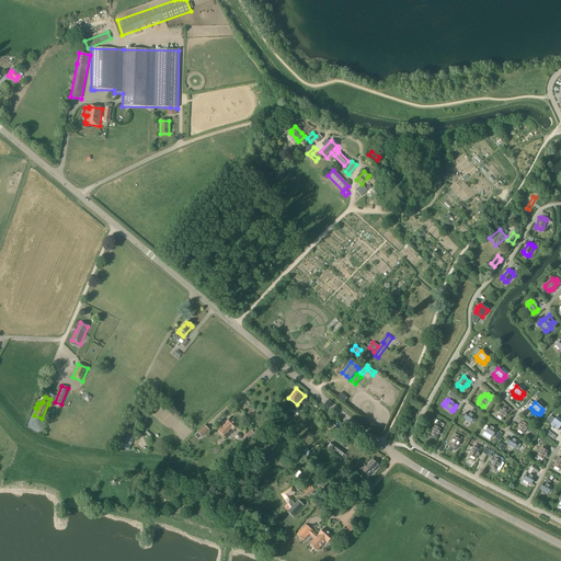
[(508,412),(502,408),(496,415),(497,416),(496,418),(501,421),(502,419),(503,420),(504,416),(505,418),(507,415),(506,415),(508,412)]
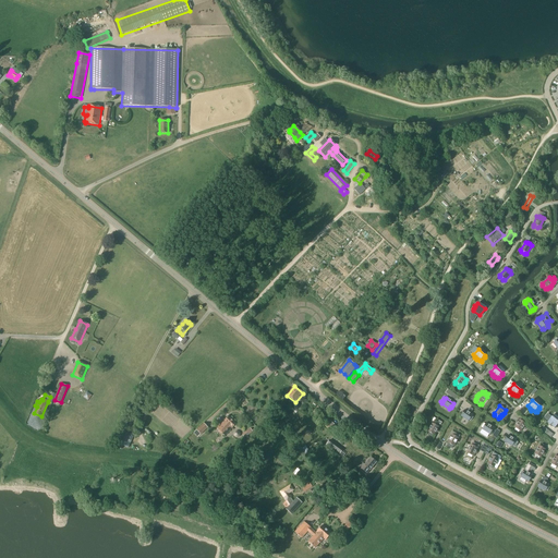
[(462,414),(460,416),(469,422),(469,421),(471,422),(473,417),(472,416),(472,415),(464,410),(463,412),(462,412),(461,413),(462,414)]
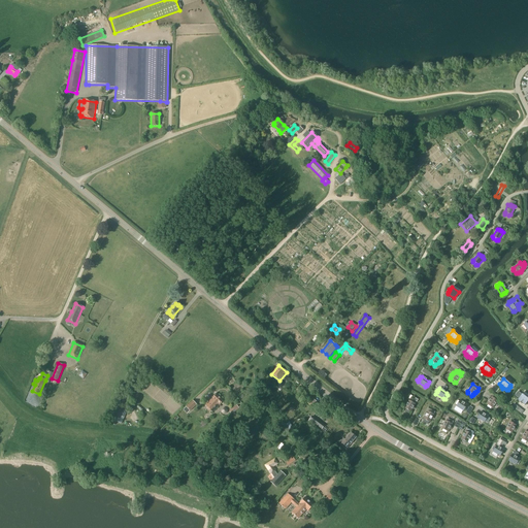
[(527,398),(522,394),(522,395),(518,399),(518,400),(520,402),(521,404),(522,403),(525,405),(525,404),(527,405),(527,403),(527,398)]
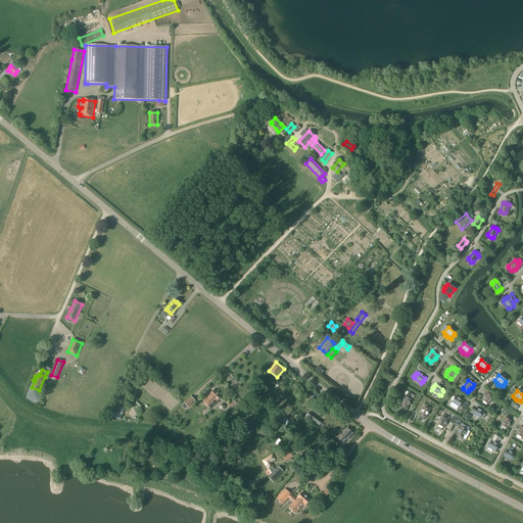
[(210,394),(205,400),(203,401),(210,409),(218,401),(221,398),(214,391),(210,394)]
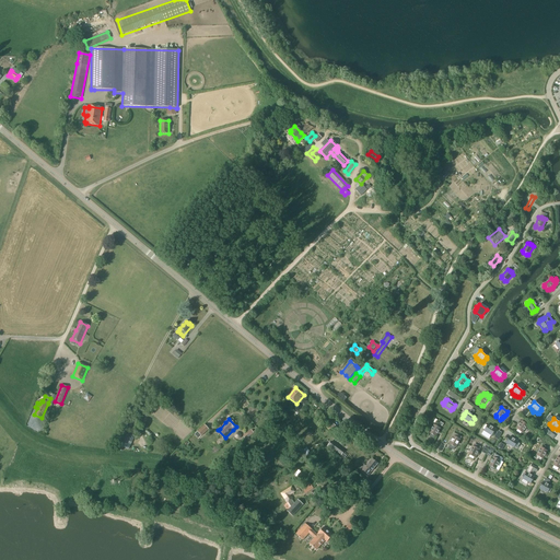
[(525,419),(523,422),(522,421),(520,424),(518,423),(517,426),(518,427),(516,429),(517,430),(516,431),(520,434),(521,432),(522,433),(527,426),(525,424),(527,421),(525,419)]
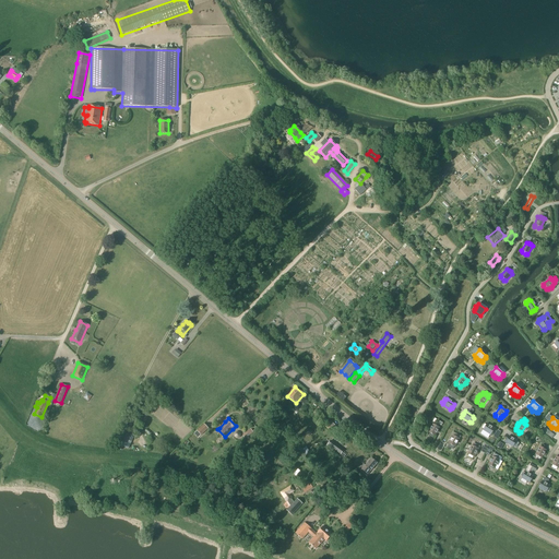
[(330,431),(334,426),(330,421),(324,427),(330,431)]
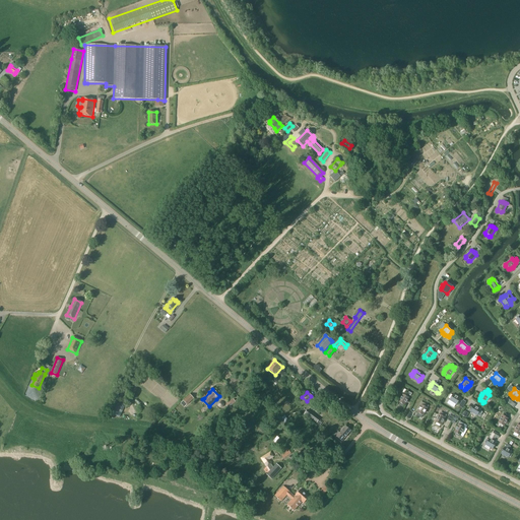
[(190,394),(183,401),(188,405),(194,399),(190,394)]
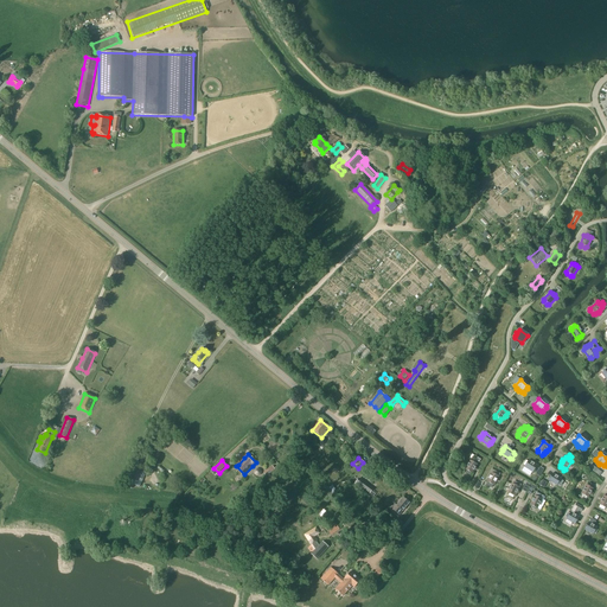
[(470,473),(472,474),(477,465),(475,465),(477,462),(472,460),(471,462),(470,461),(465,471),(467,472),(466,473),(468,474),(470,473)]
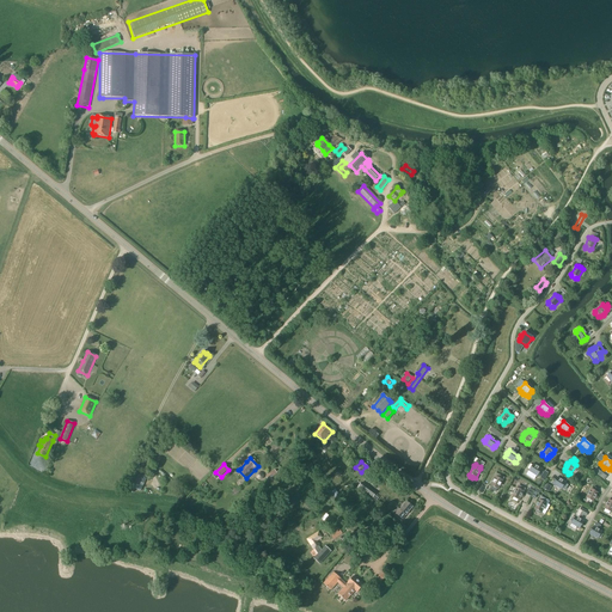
[(540,472),(542,470),(533,464),(532,465),(531,465),(527,469),(530,470),(528,471),(537,477),(538,475),(539,475),(542,473),(540,472)]
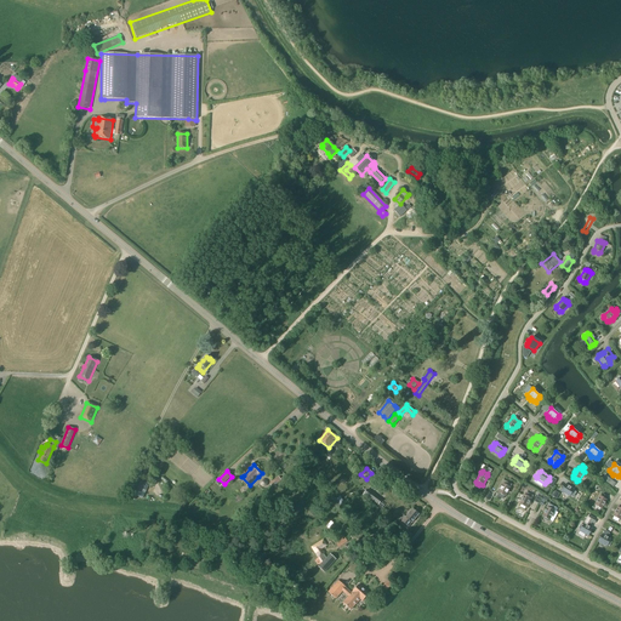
[(130,493),(134,494),(141,479),(137,477),(130,493)]
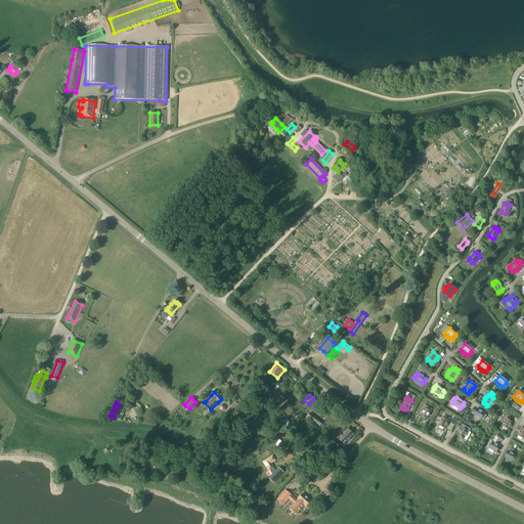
[(120,421),(125,410),(127,411),(128,408),(126,407),(119,404),(113,417),(113,418),(120,421)]
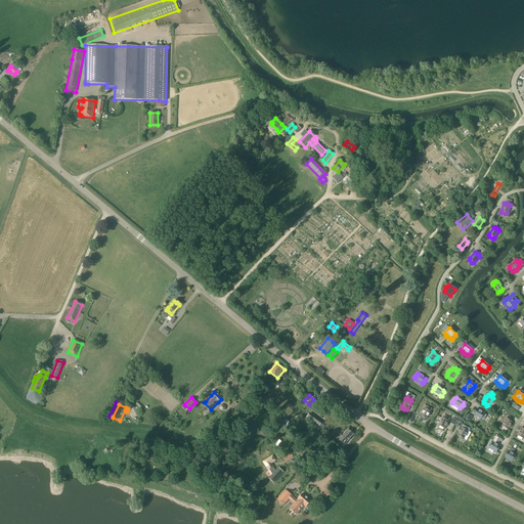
[(424,419),(426,420),(430,411),(429,411),(430,409),(426,407),(425,409),(424,408),(420,417),(422,418),(422,419),(423,420),(424,419)]
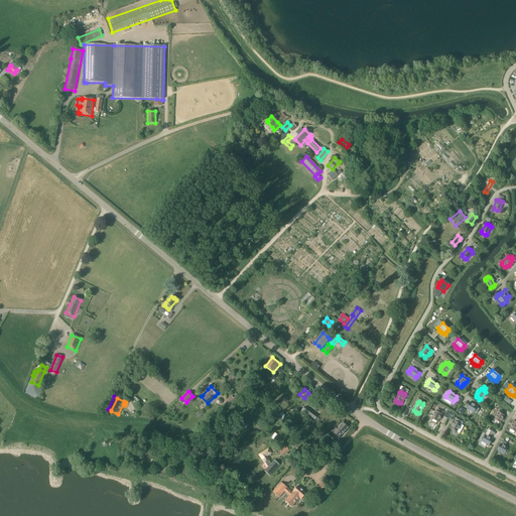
[(467,406),(466,408),(473,413),(474,412),(475,413),(478,409),(476,408),(477,407),(470,402),(468,404),(466,406),(467,406)]
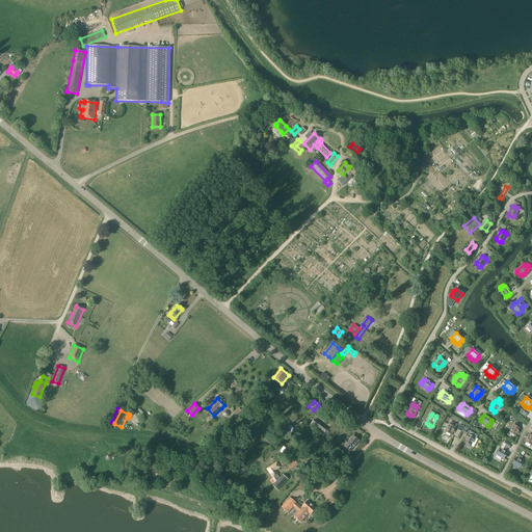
[(313,424),(316,428),(316,429),(323,434),(325,430),(319,425),(318,425),(314,422),(313,424)]
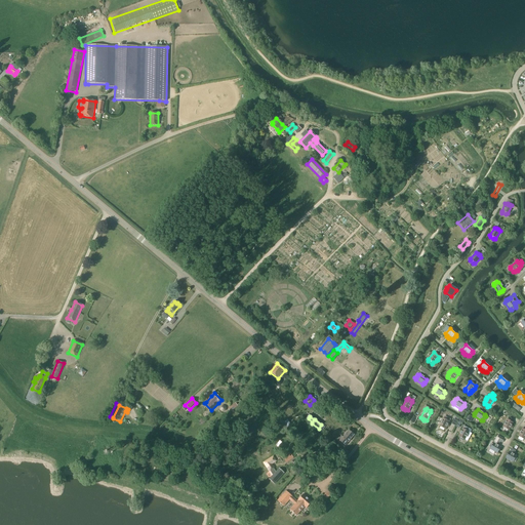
[(443,429),(445,431),(449,422),(448,421),(449,420),(445,418),(444,419),(443,419),(439,427),(441,428),(440,429),(442,430),(443,429)]
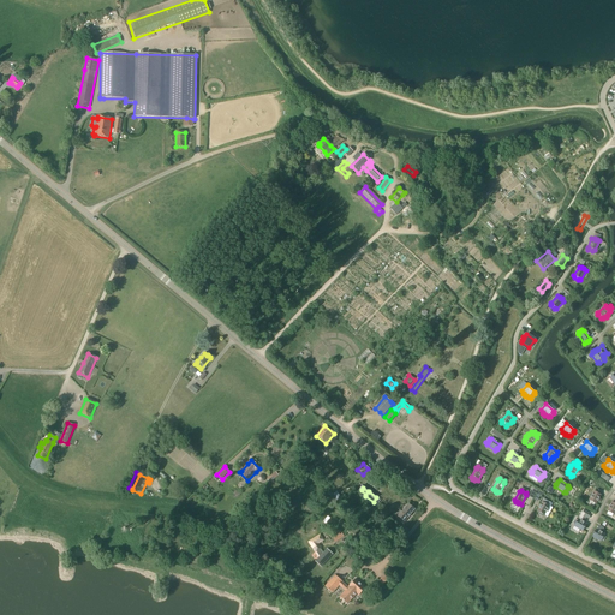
[(597,490),(596,493),(593,491),(589,501),(590,501),(589,503),(593,506),(595,503),(596,505),(597,501),(598,502),(599,500),(598,499),(601,495),(598,495),(601,491),(597,490)]
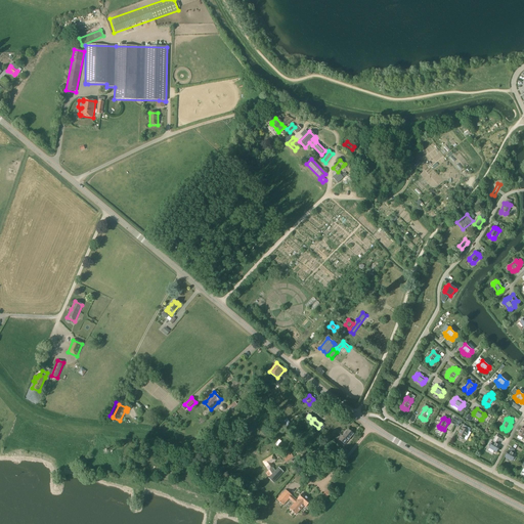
[(463,425),(462,429),(456,436),(460,437),(459,438),(461,439),(461,438),(463,440),(469,429),(463,425)]
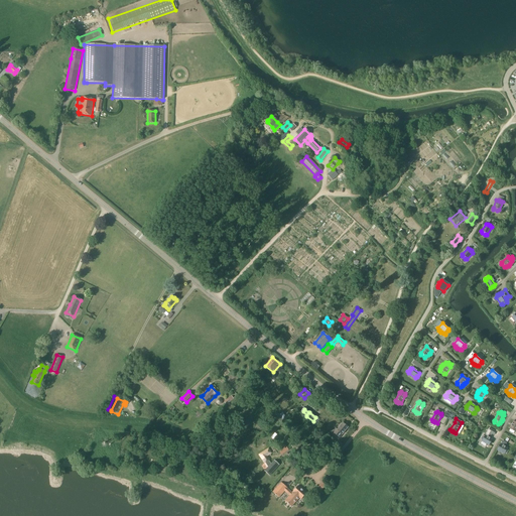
[(342,435),(348,428),(342,423),(337,430),(335,429),(332,432),(339,438),(342,435)]
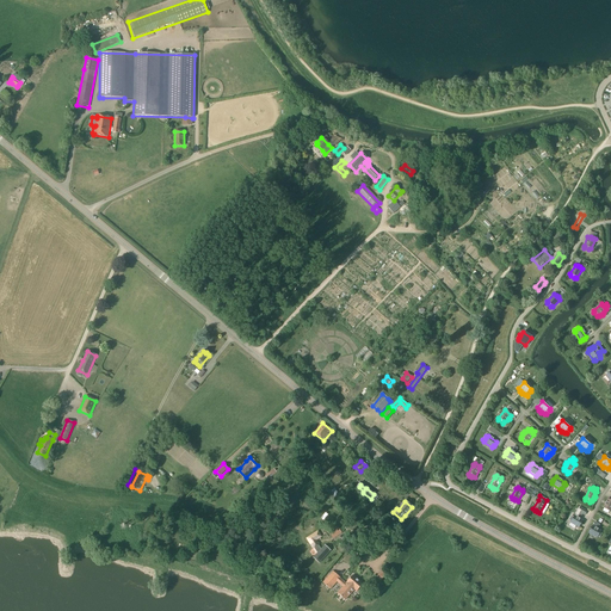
[(581,511),(578,518),(574,516),(573,517),(572,517),(569,520),(571,522),(569,523),(579,528),(580,525),(581,526),(582,524),(581,524),(582,522),(580,519),(582,514),(585,516),(586,513),(581,511)]
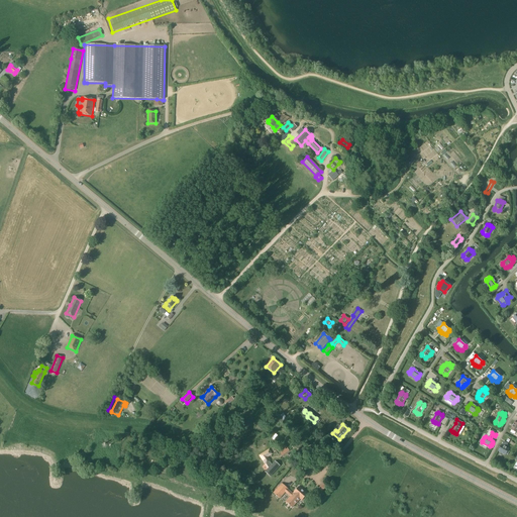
[(499,449),(497,451),(505,455),(506,454),(507,455),(509,451),(508,450),(508,449),(501,445),(500,447),(499,446),(498,448),(499,449)]
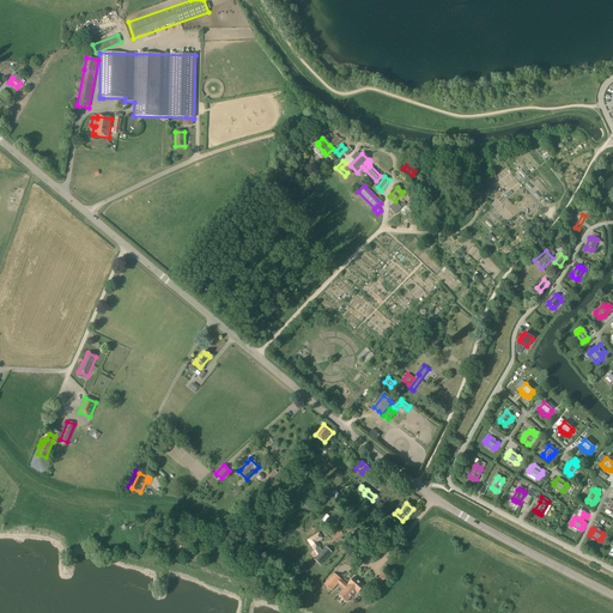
[(322,540),(319,534),(307,541),(321,563),(327,559),(316,544),(322,540)]
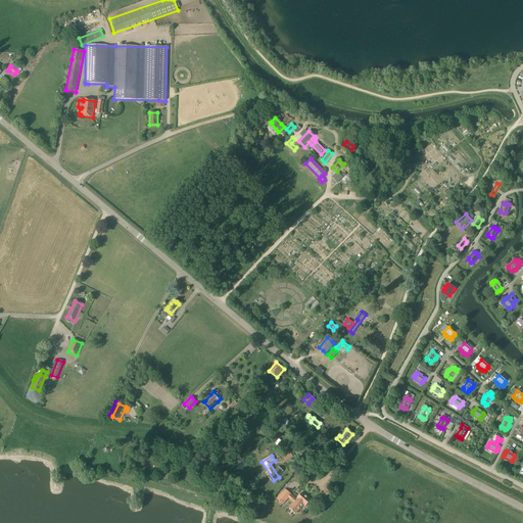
[(293,503),(288,508),(295,514),(303,506),(305,507),(311,501),(301,493),(295,500),(290,495),(291,495),(285,489),(276,500),(282,505),(288,498),(293,503)]
